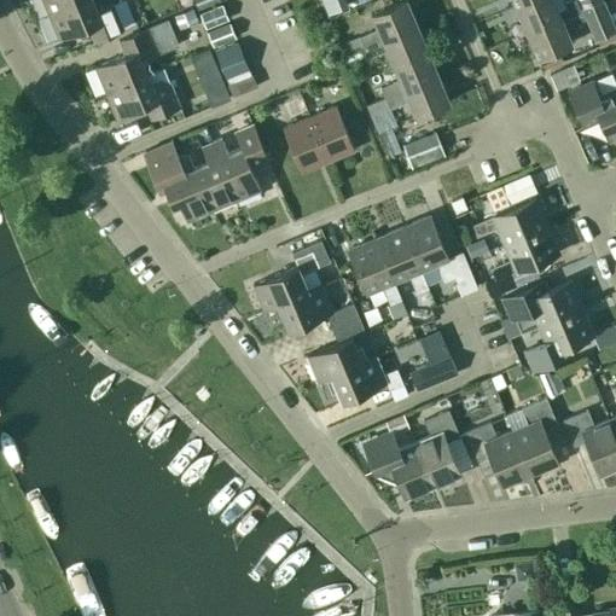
[(44,0),(51,15),(85,0),(44,0)]
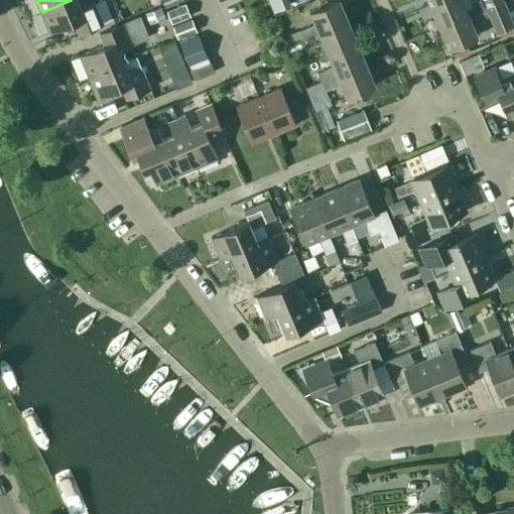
[(77,0),(71,0),(42,12),(50,33),(75,23),(80,34),(103,24),(95,4),(82,10),(77,0)]
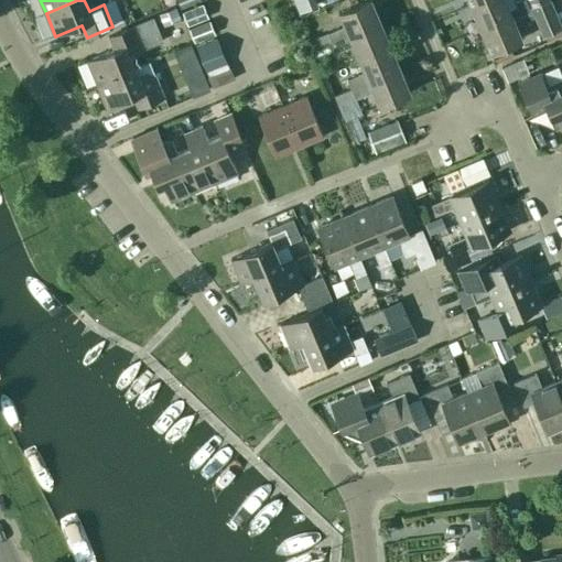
[(176,0),(181,11),(202,2),(201,0),(176,0)]
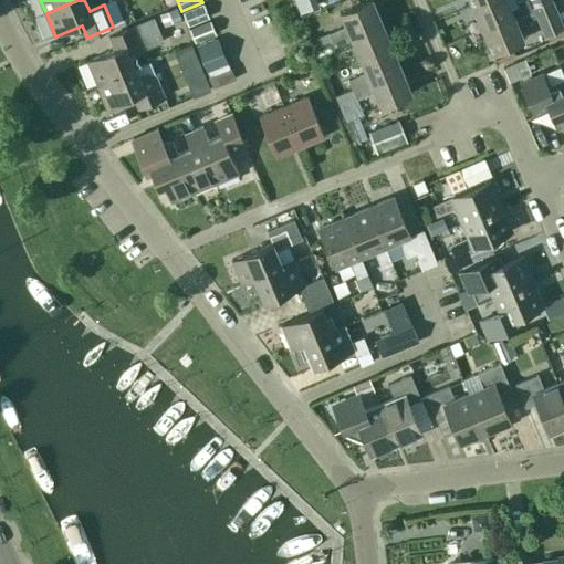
[(347,28),(330,35),(334,44),(383,24),(373,0),(341,13),(347,28)]
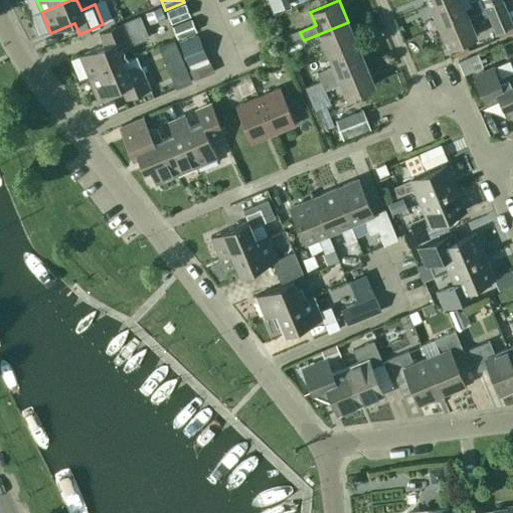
[(444,0),(431,6),(440,27),(484,8),(480,0),(478,0),(464,6),(461,0),(444,0)]
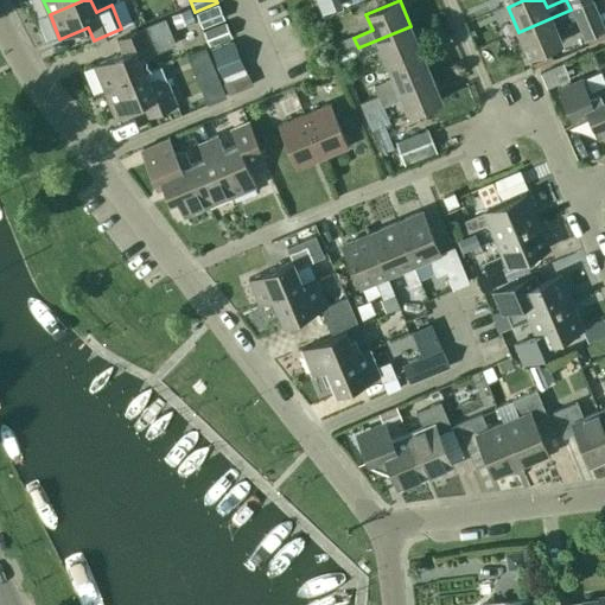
[(604,32),(592,0),(572,10),(587,46),(604,39),(604,32)]
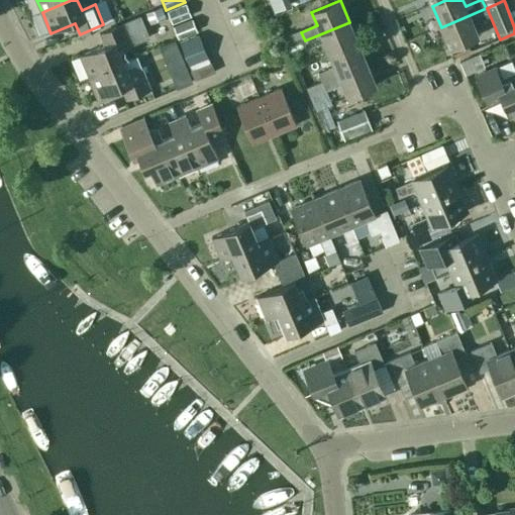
[(172,25),(191,17),(187,6),(168,13),(172,25)]
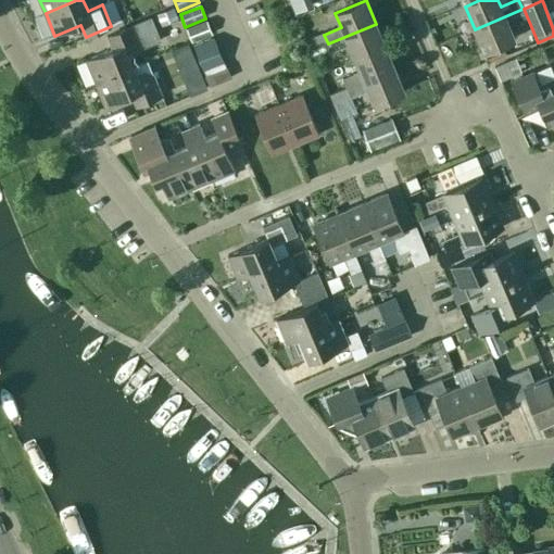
[(177,19),(173,8),(158,14),(162,25),(177,19)]
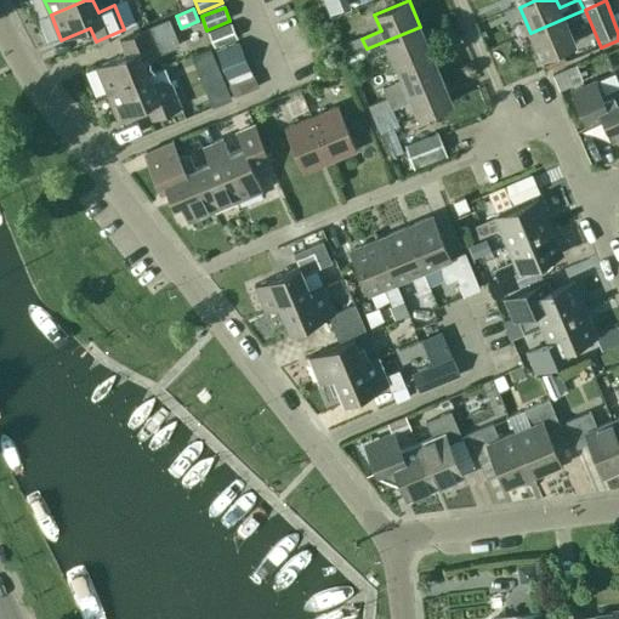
[(588,21),(584,10),(531,33),(541,58),(575,44),(569,29),(588,21)]
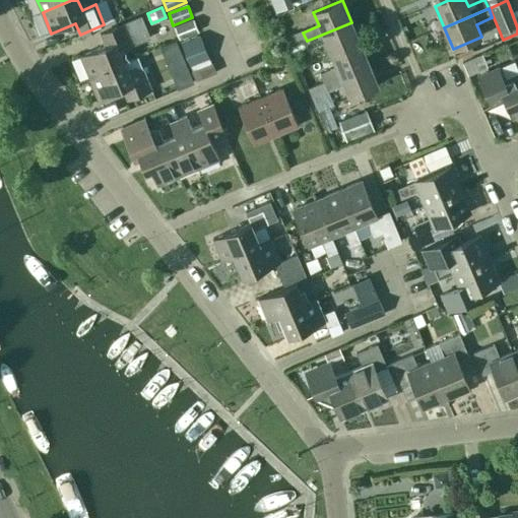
[(81,57),(90,77),(125,63),(120,51),(133,46),(150,39),(142,18),(125,24),(101,35),(106,47),(81,57)]
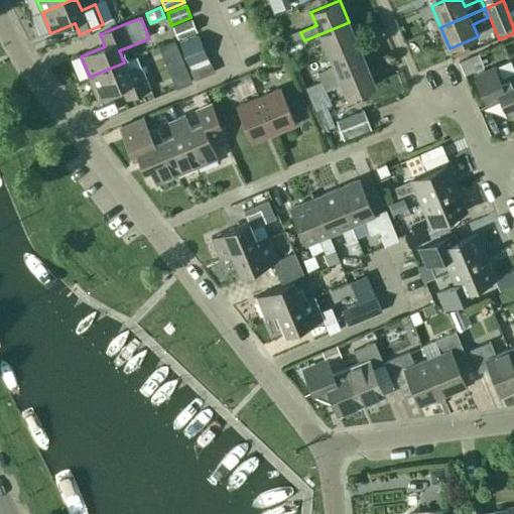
[(177,40),(197,33),(193,21),(173,29),(177,40)]
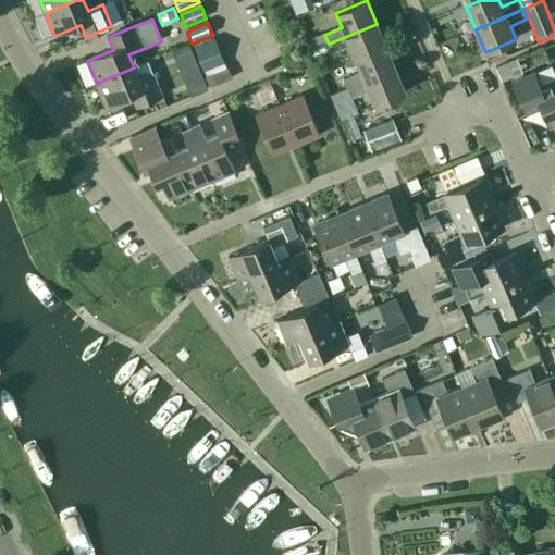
[(329,44),(332,53),(349,47),(355,60),(386,47),(377,24),(329,44)]
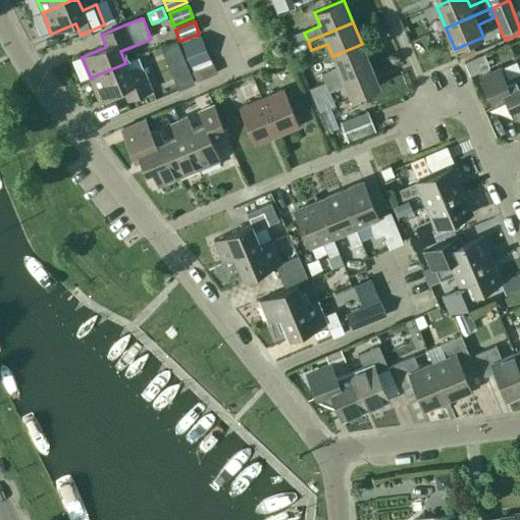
[(308,41),(304,33),(287,39),(291,48),(308,41)]
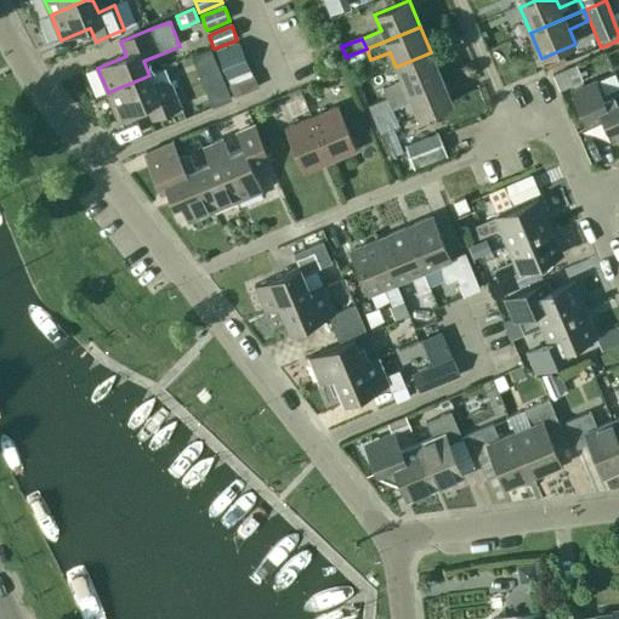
[(216,55),(222,68),(244,58),(239,45),(216,55)]
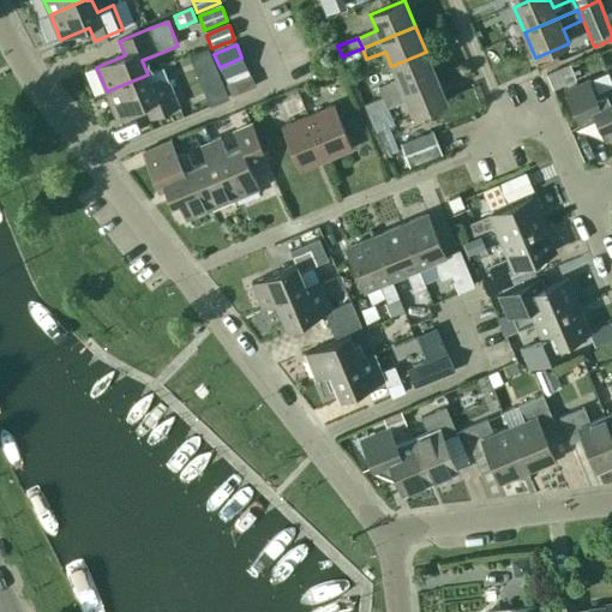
[(363,48),(342,57),(347,67),(366,59),(363,48)]
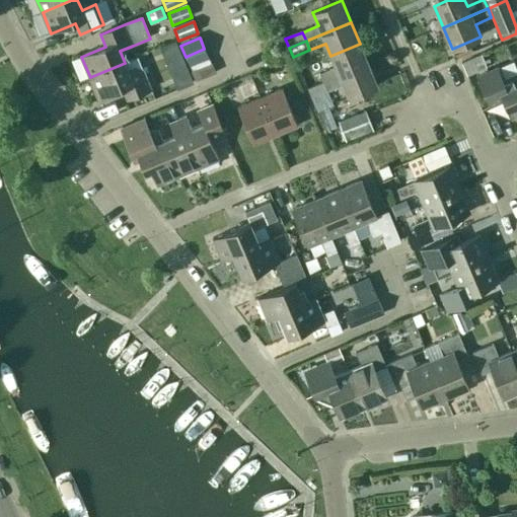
[(320,75),(323,82),(323,83),(369,65),(360,44),(330,56),(337,68),(320,75)]
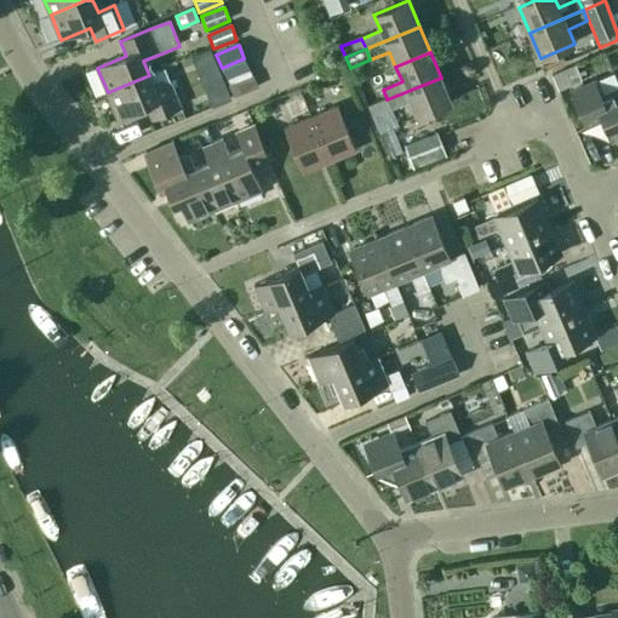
[(244,58),(222,68),(227,81),(250,72),(244,58)]
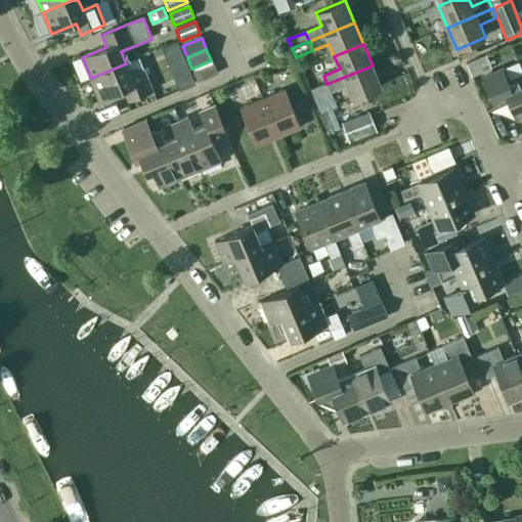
[(487,56),(467,64),(472,78),(492,69),(487,56)]
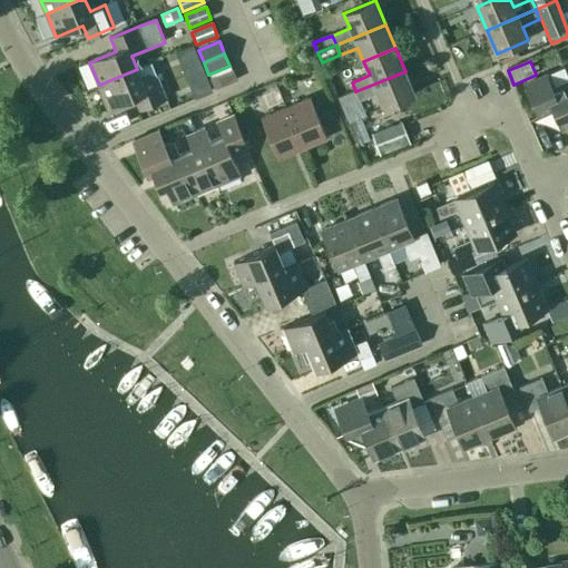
[(213,91),(203,67),(187,74),(197,97),(213,91)]
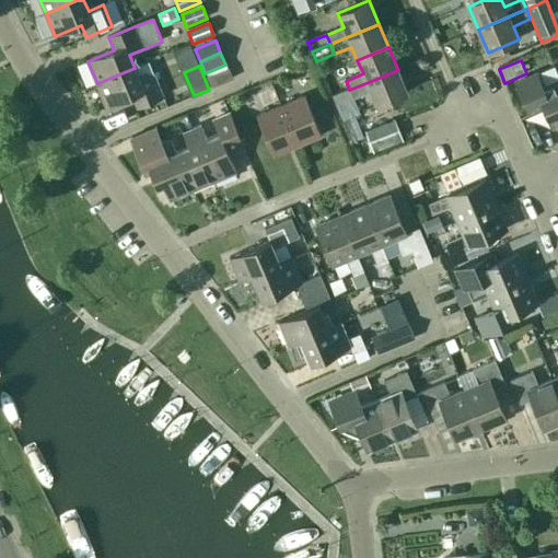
[(135,68),(97,83),(106,106),(132,95),(138,107),(164,96),(154,74),(140,81),(135,68)]
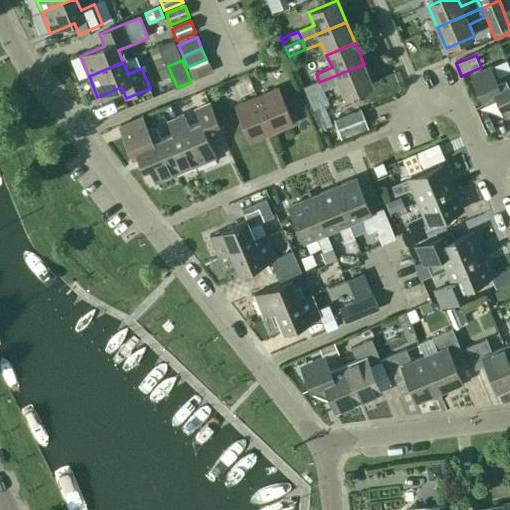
[(193,82),(212,74),(208,64),(188,72),(193,82)]
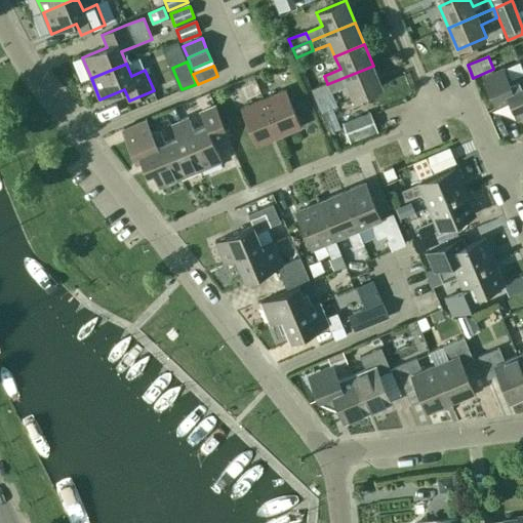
[(373,66),(327,84),(331,93),(348,87),(353,99),(383,87),(373,66)]
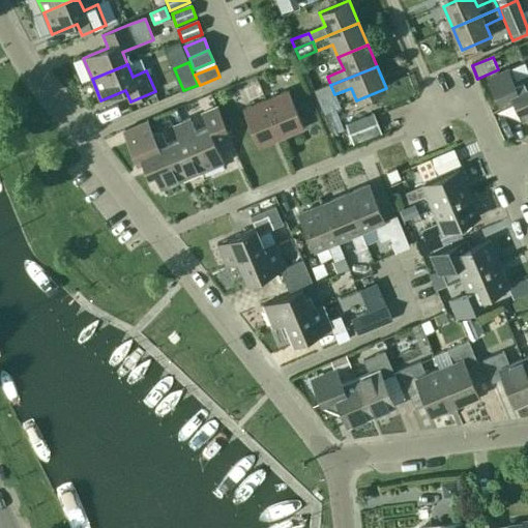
[(523,123),(527,120),(527,78),(517,83),(511,70),(489,81),(500,107),(514,100),(523,123)]
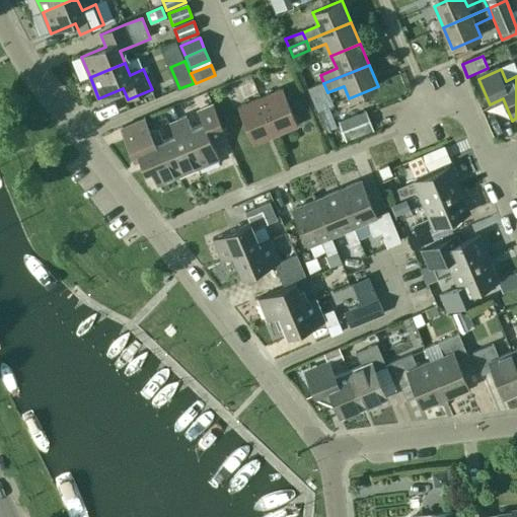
[(327,92),(323,83),(323,82),(308,88),(318,111),(334,104),(327,92)]
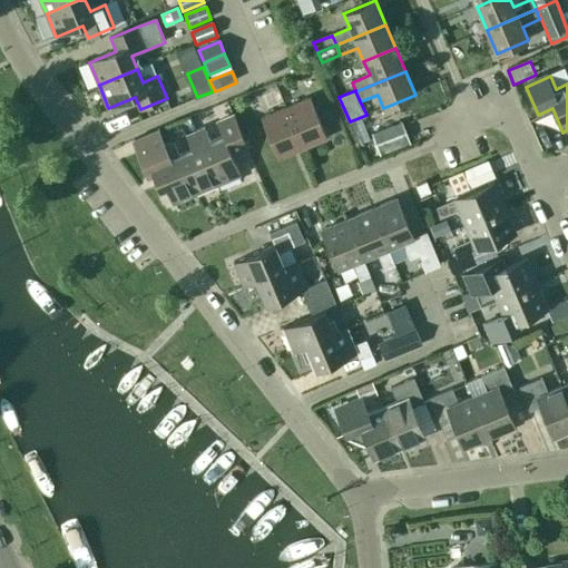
[(285,108),(303,149),(327,139),(310,98),(285,108)]
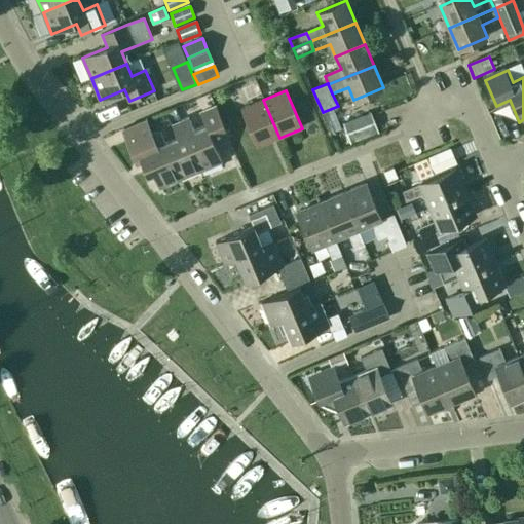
[(256,147),(279,138),(263,100),(240,110),(256,147)]
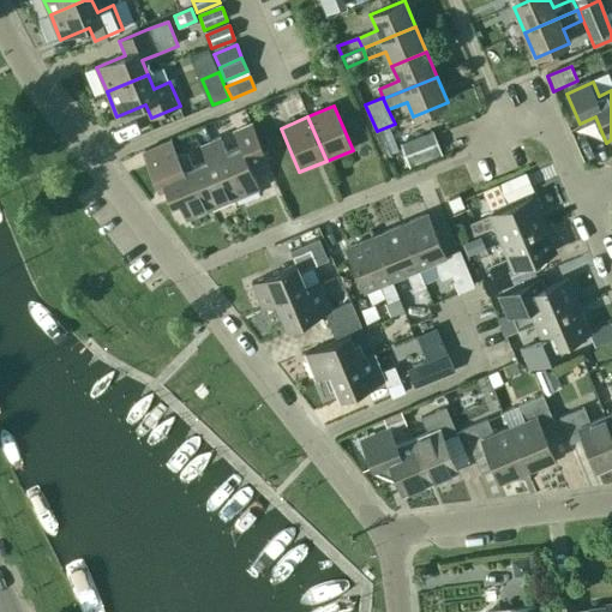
[(259,189),(251,172),(270,163),(253,123),(233,131),(240,148),(227,154),(221,138),(211,142),(234,199),(259,189)]
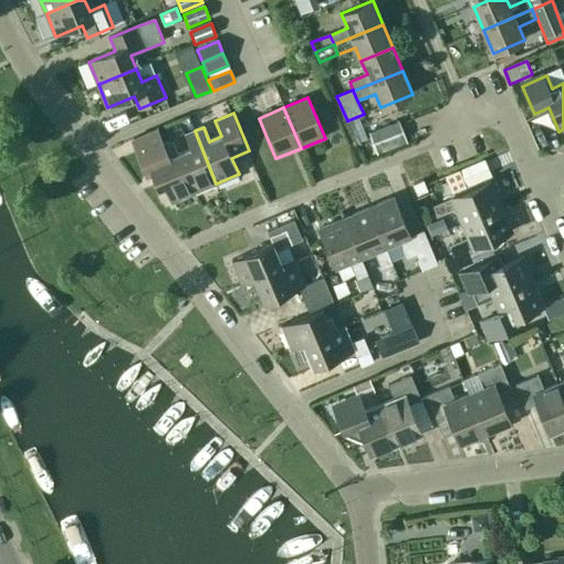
[(400,123),(371,135),(380,157),(409,145),(400,123)]
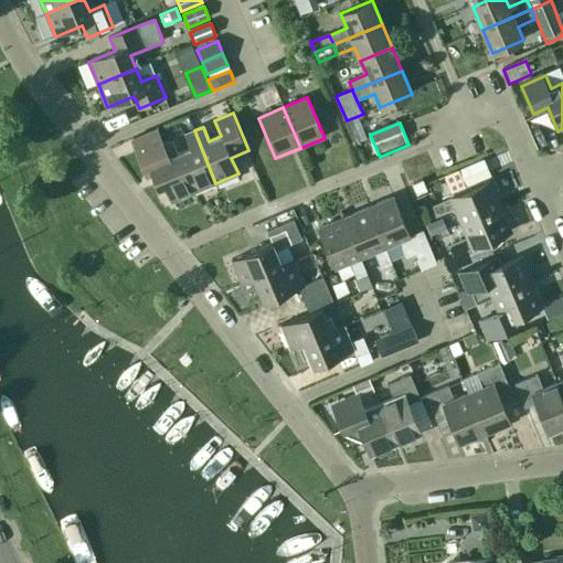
[(163,144),(157,129),(134,139),(146,170),(148,174),(152,173),(159,189),(165,187),(171,202),(194,192),(178,155),(172,139),(163,144)]
